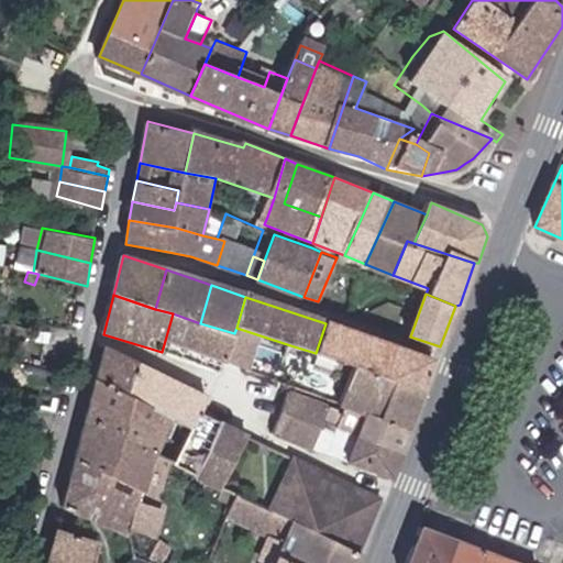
[(388,307),(383,326),(400,332),(406,315),(388,307)]
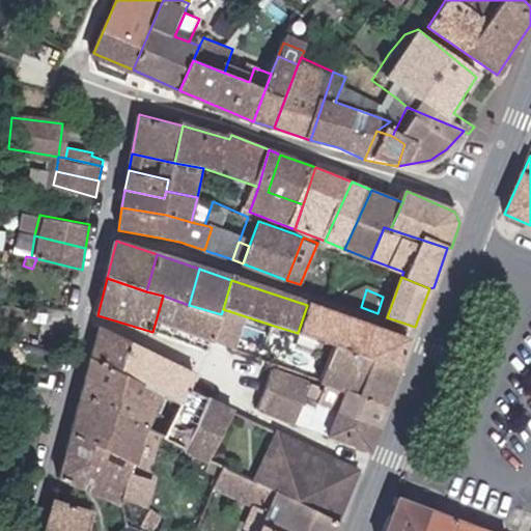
[(211,344),(221,314),(189,305),(163,296),(152,332),(178,340),(207,353),(211,344)]
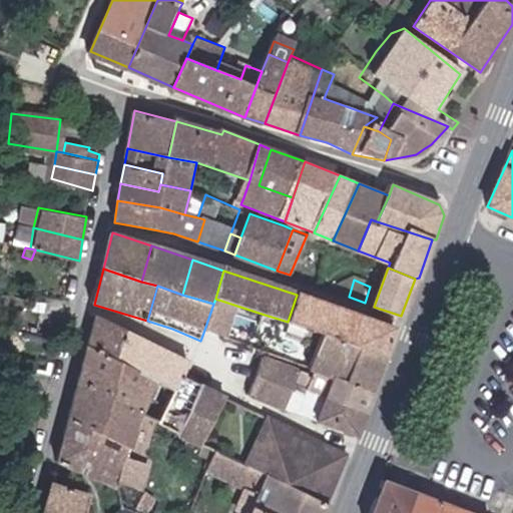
[(352,312),(297,295),(288,322),(319,332),(387,354),(397,329),(352,312)]
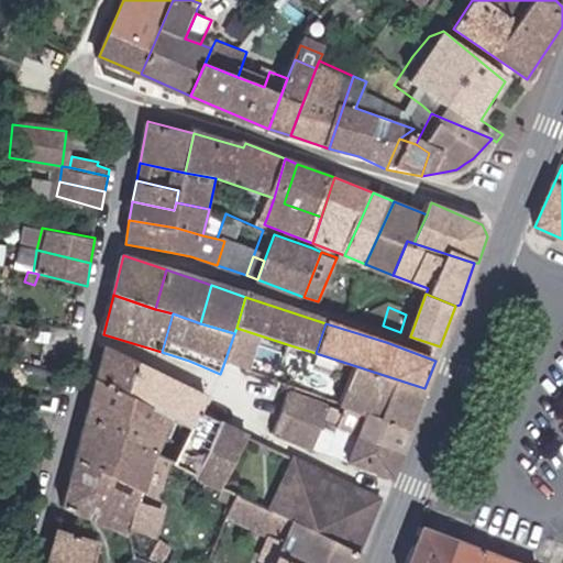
[(278,383),(290,345),(236,328),(234,333),(223,365),(278,383)]
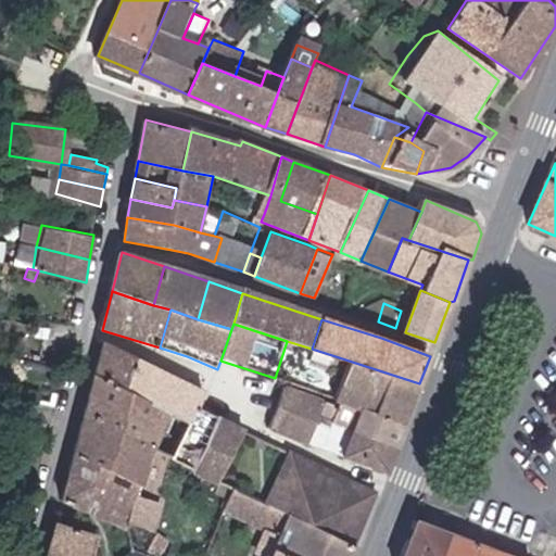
[(124,391),(139,359),(106,344),(97,378),(124,391)]
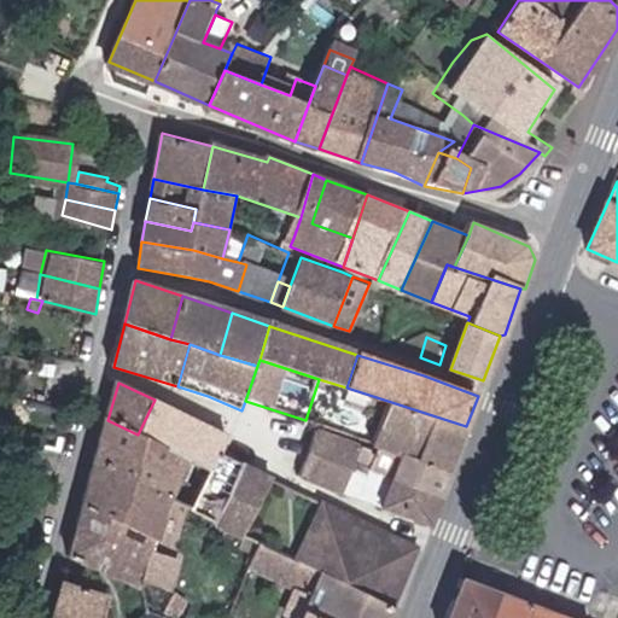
[(231,437),(155,400),(138,435),(186,459),(213,472),(194,509),(226,524),(252,468),(223,454),(231,437)]
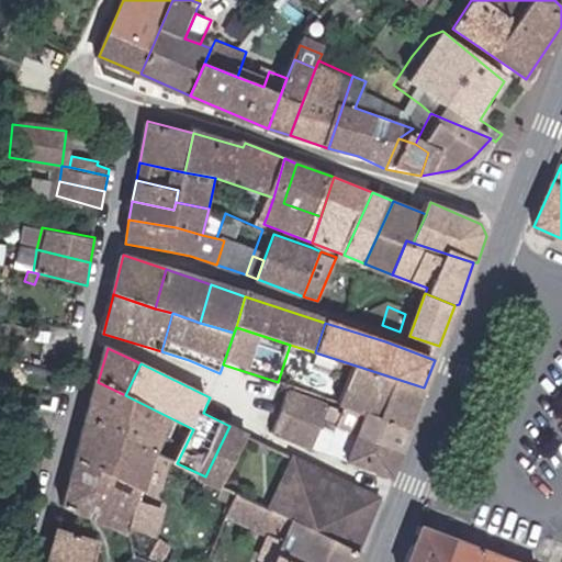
[(428,390),(424,388),(349,363),(337,403),(384,419),(411,429),(428,390)]
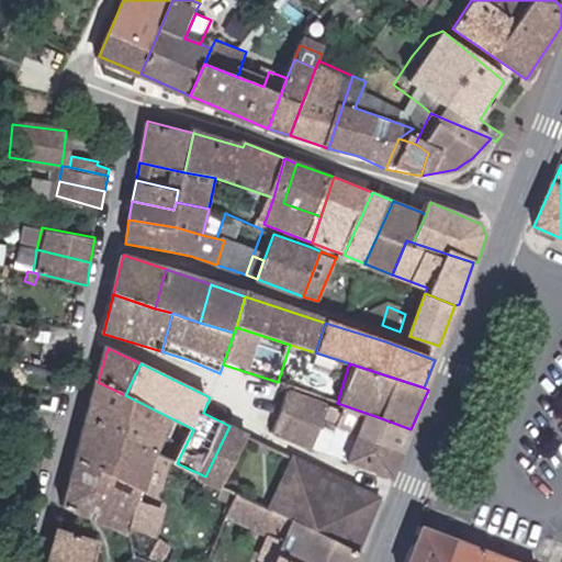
[(169,417),(125,395),(98,382),(91,404),(160,438),(163,436),(169,417)]
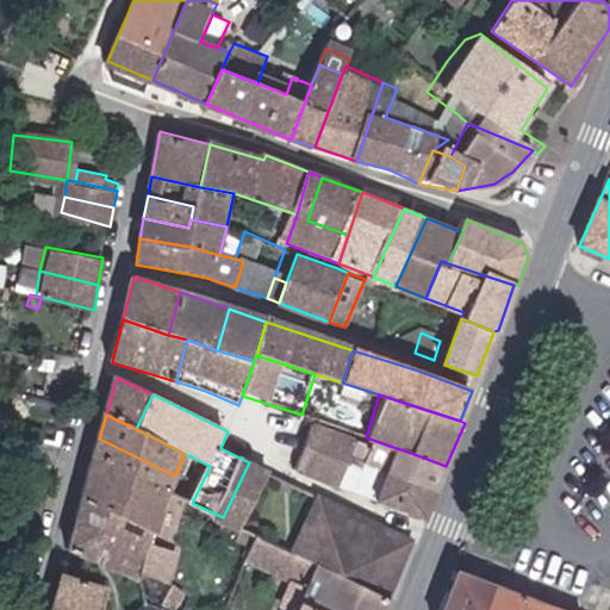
[(427,520),(446,466),(417,455),(415,461),(374,446),(371,456),(366,455),(362,466),(355,464),(362,443),(313,425),(297,470),(427,520)]
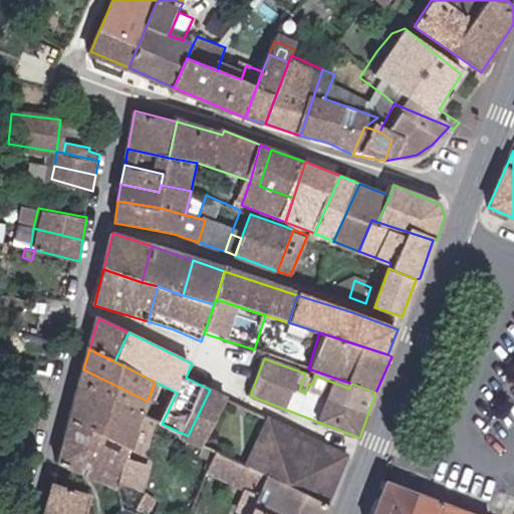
[(147,401),(83,369),(79,386),(141,414),(147,401)]
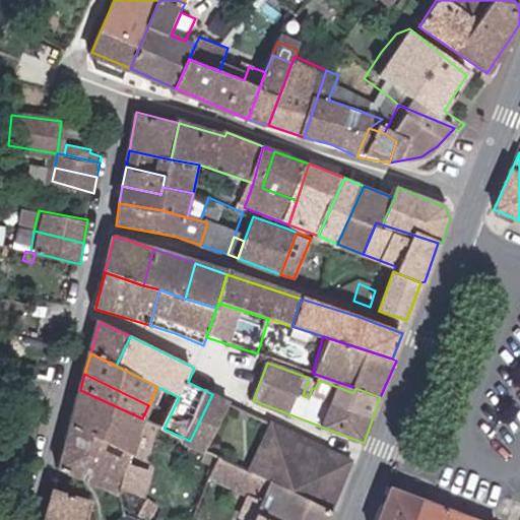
[(142,418),(80,390),(71,426),(132,453),(142,418)]
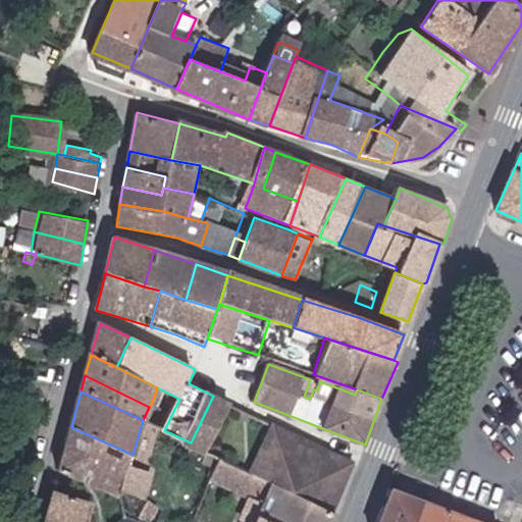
[(237,407),(213,396),(191,442),(215,454),(237,407)]
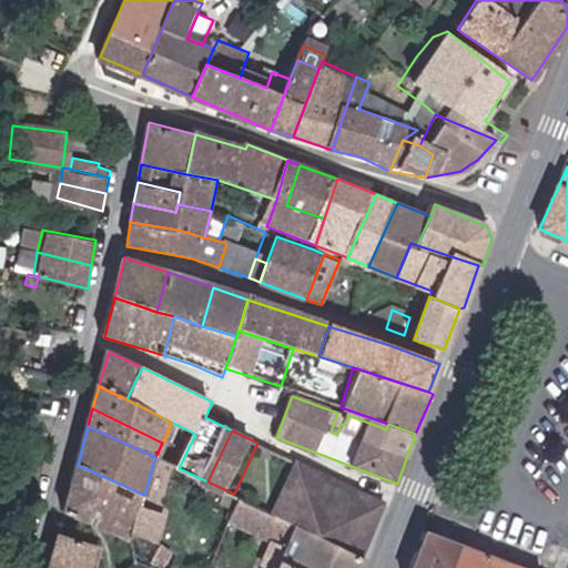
[(144,495),(78,465),(68,505),(117,530),(133,537),(135,529),(140,511),(144,495)]
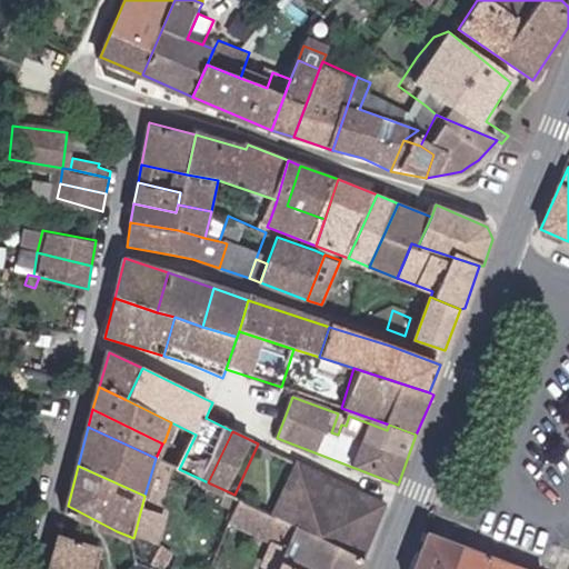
[(388,506),(303,466),(280,517),(299,526),(366,559),(388,506)]
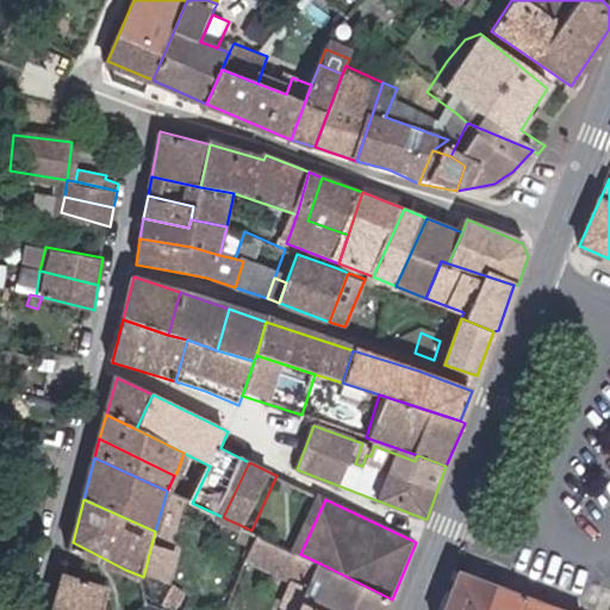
[(300,554),(259,534),(249,558),(299,582),(298,589),(294,589),(288,603),(300,609),(304,602),(321,564),(300,554)]
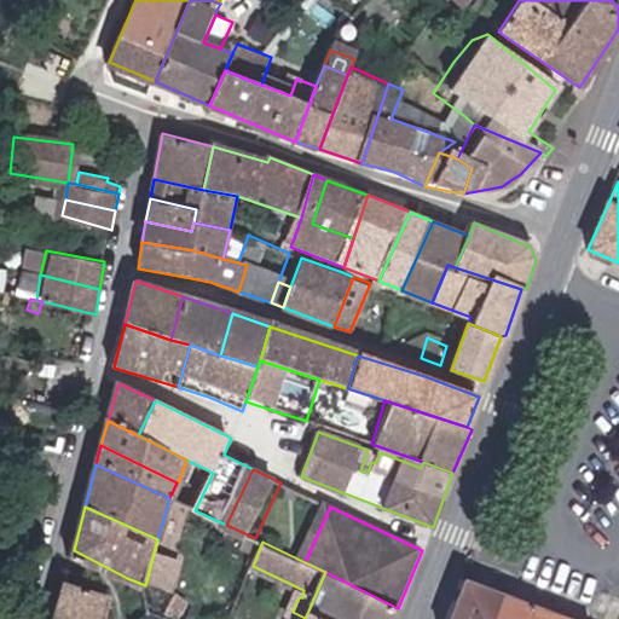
[(179,566),(152,557),(148,577),(174,585),(179,566)]
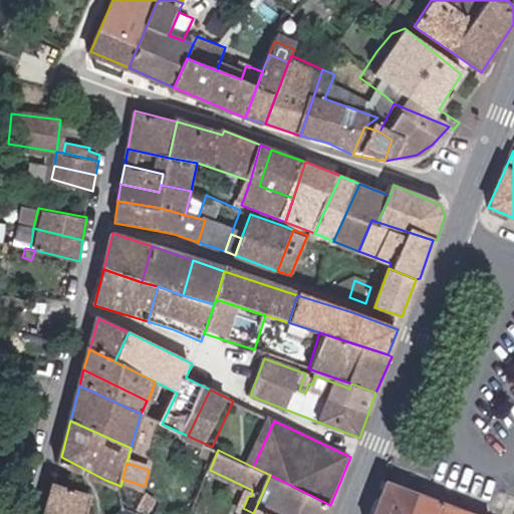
[(270,513),(326,513),(330,505),(270,475),(256,507),(270,513)]
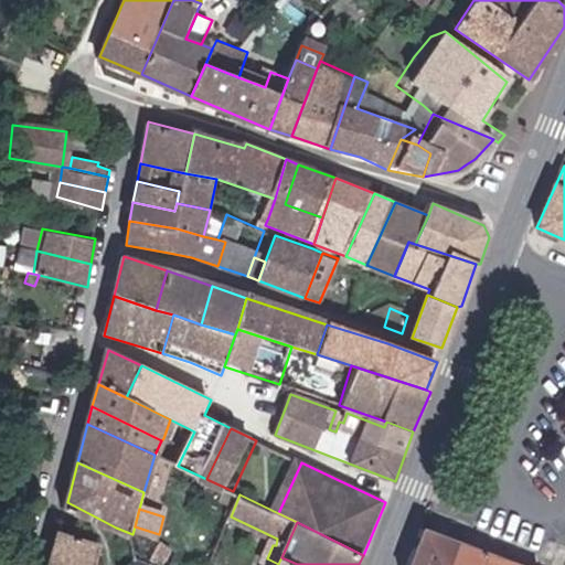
[(411,564),(478,564),(484,550),(426,528),(411,564)]
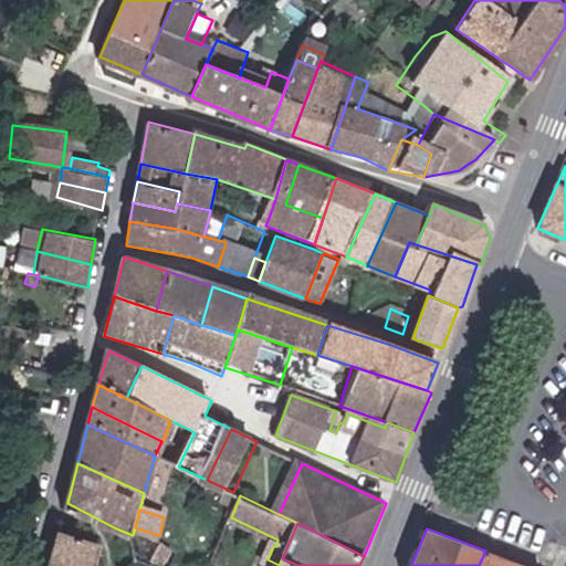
[(59,531),(49,565),(91,565),(94,557),(100,542),(59,531)]
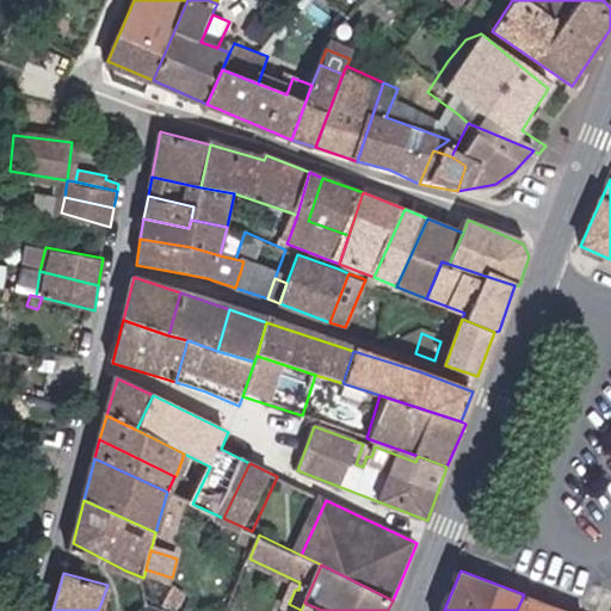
[(196,610),(204,590),(172,578),(167,593),(166,600),(185,610),(196,610)]
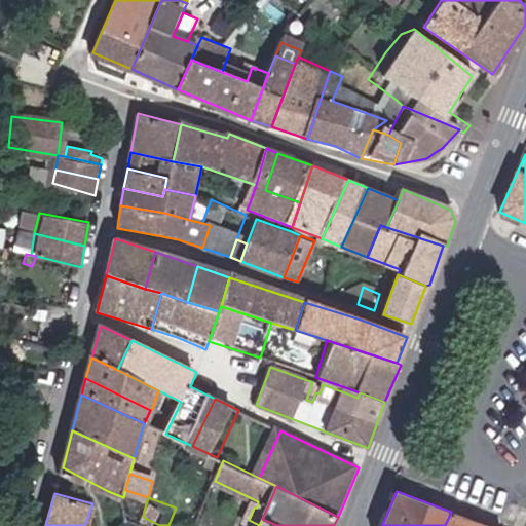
[(445,525),(476,525),(478,523),(451,512),(445,525)]
